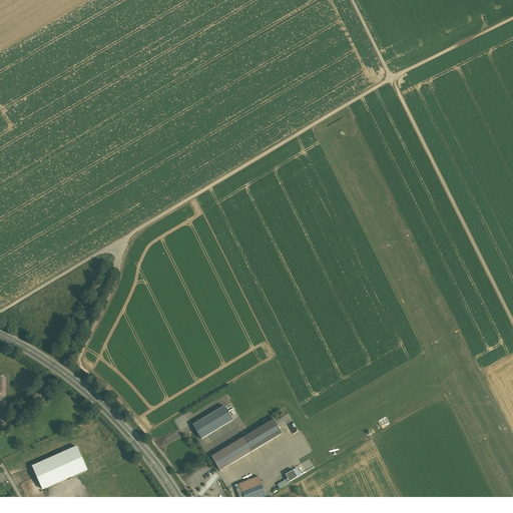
[(224,407),(192,425),(201,440),(232,421),(224,407)]
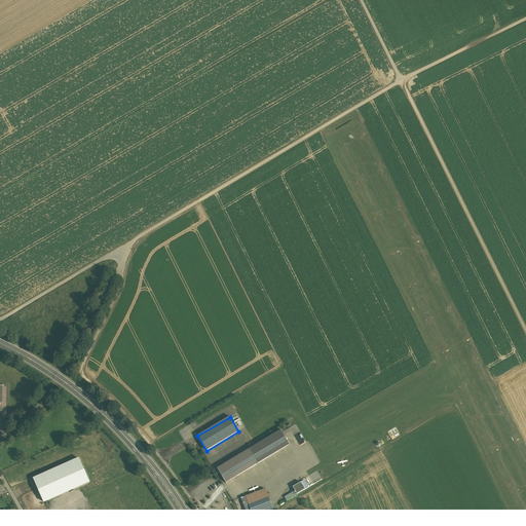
[(280,430),(217,468),(226,483),(290,445),(280,430)]
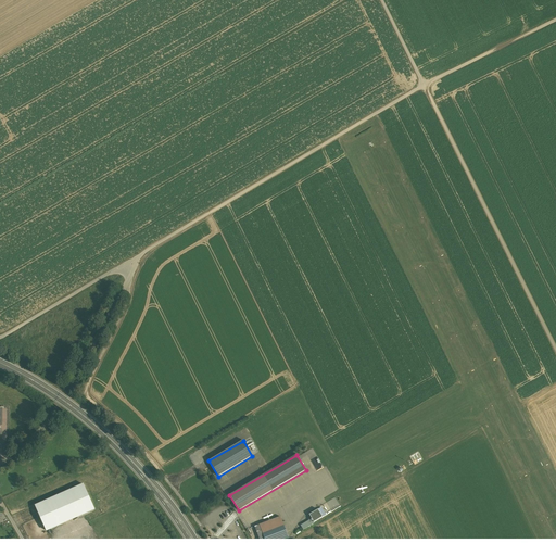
[(47,531),(93,510),(83,485),(36,506),(47,531)]
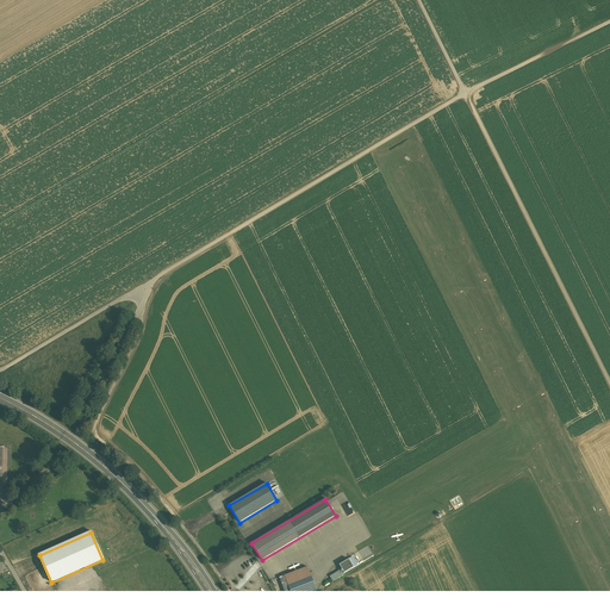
[(349,559),(340,565),(342,570),(344,573),(354,567),(349,559)]
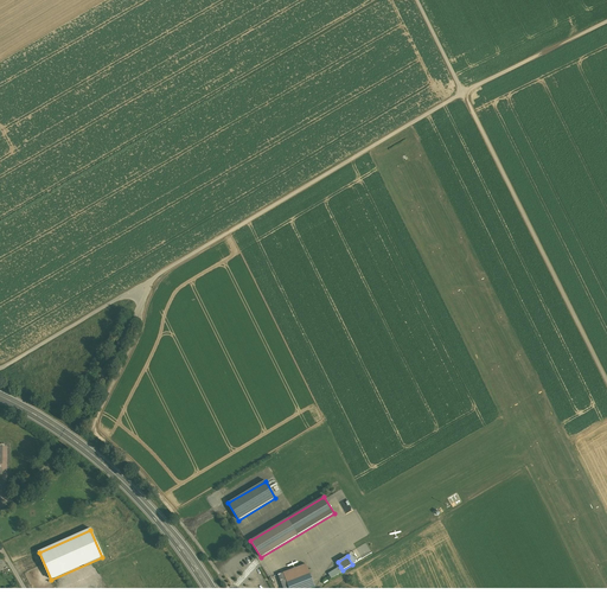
[(306,564),(283,573),(292,595),(314,587),(306,564)]
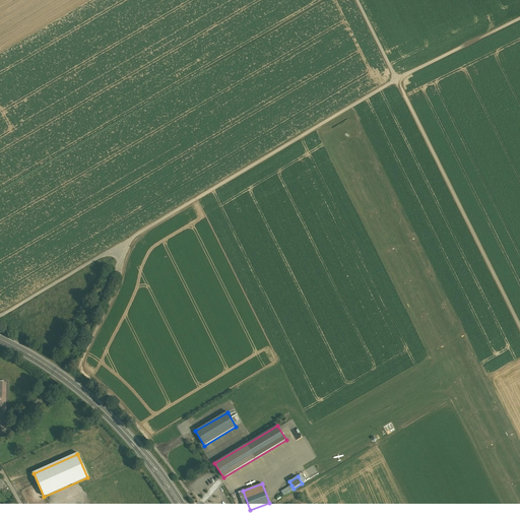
[(291,485),(281,492),(283,496),(295,490),(294,489),(291,485)]
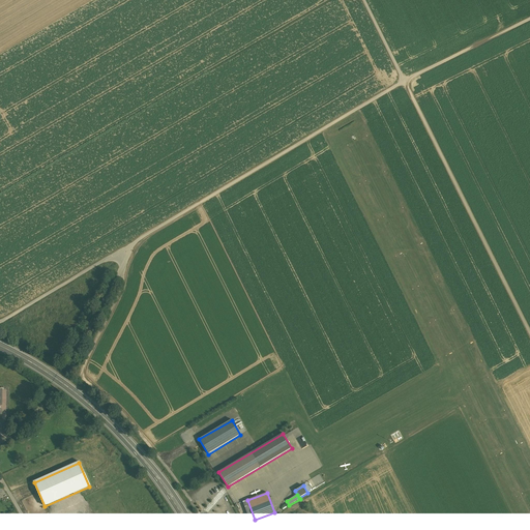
[(255,520),(247,500),(243,502),(251,522),(255,520)]
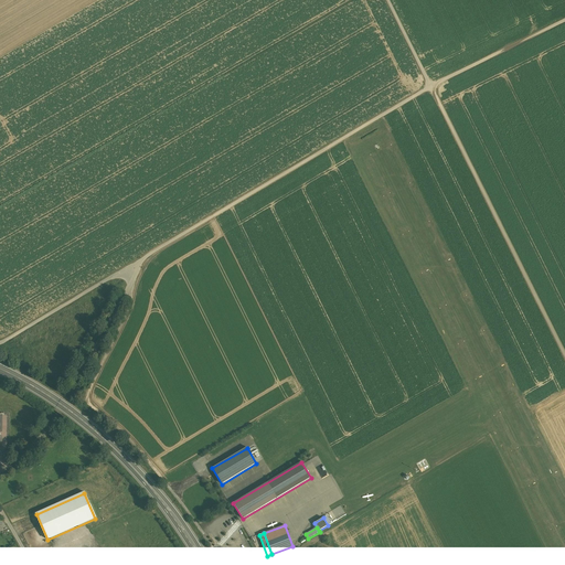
[(102,548),(83,562),(84,564),(103,564),(109,562),(102,548)]
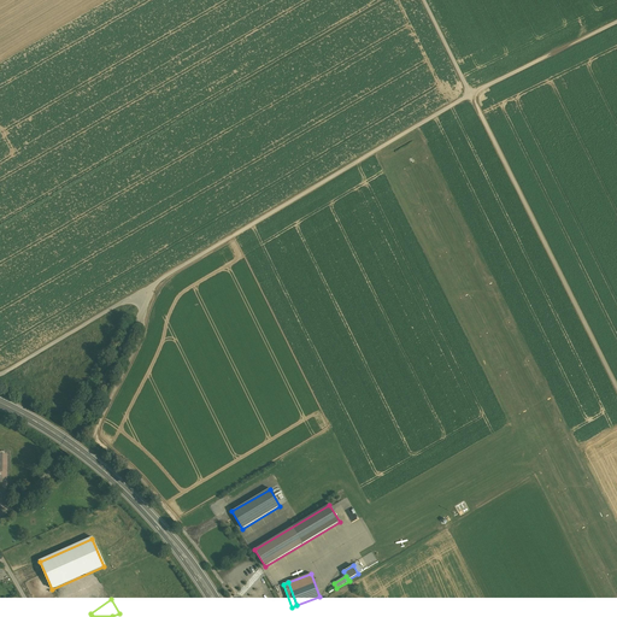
[(84,604),(57,616),(81,616),(89,613),(84,604)]
